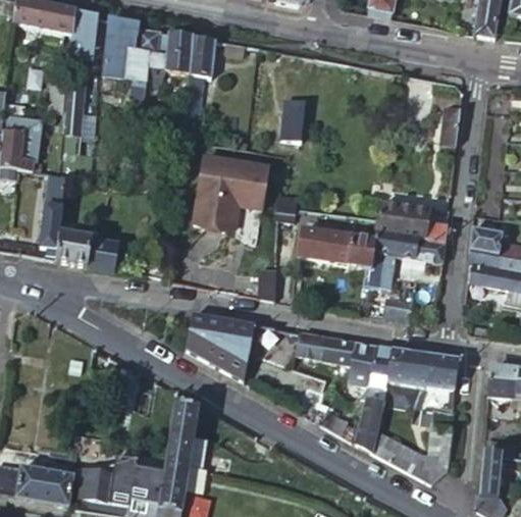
[(372,0),(371,6),(370,15),(392,19),(393,11),(395,0),(372,0)]
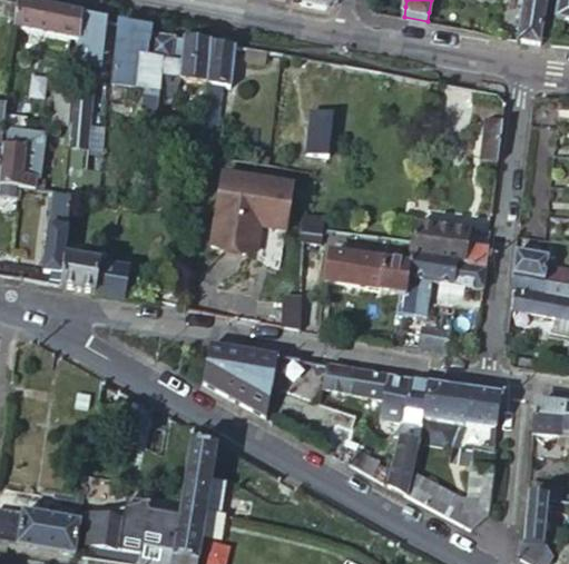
[(541,43),(548,0),(523,0),(518,38),(541,43)]
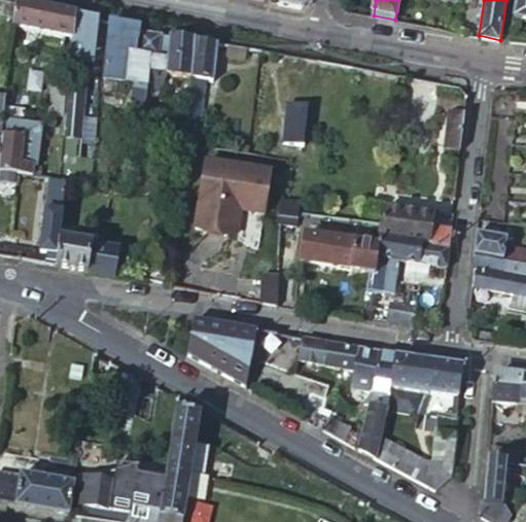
[(516,0),(514,14),(525,16),(525,0),(516,0)]
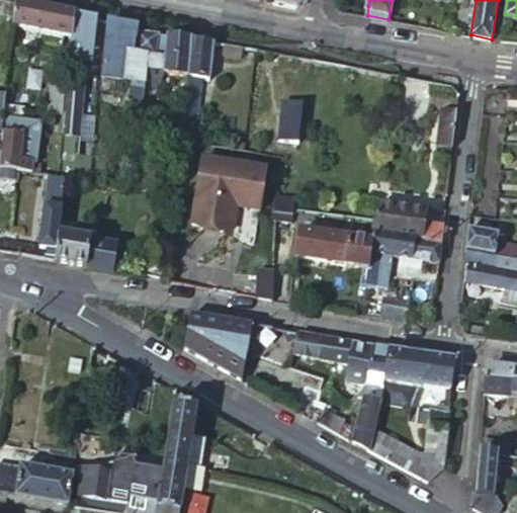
[(75,13),(15,1),(13,24),(72,34),(75,13)]
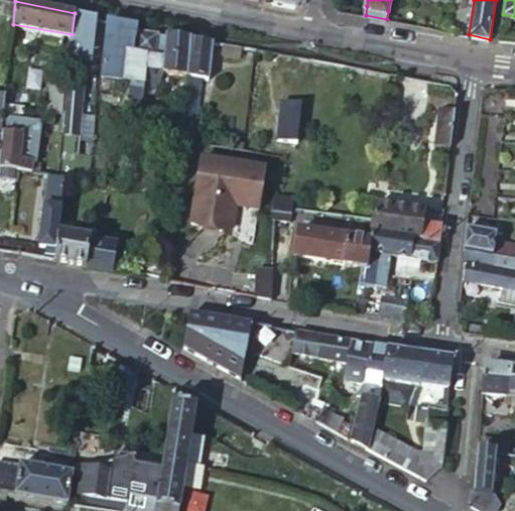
[(92,54),(96,17),(75,13),(72,34),(70,69),(81,71),(82,59),(83,53),(92,54)]
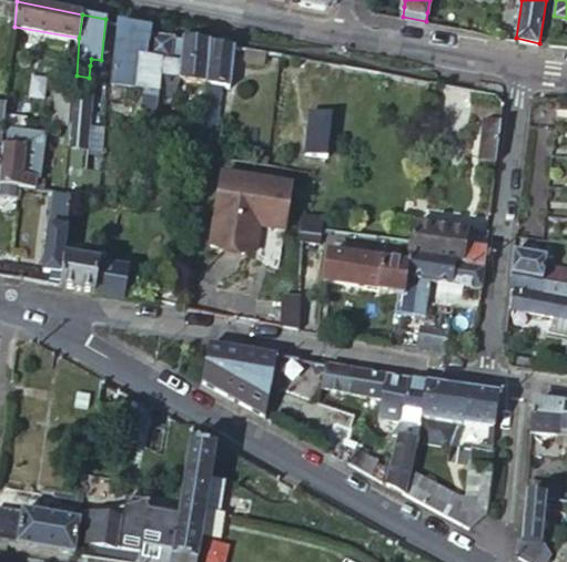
[(147,55),(152,30),(152,28),(119,21),(117,63),(115,82),(125,84),(124,99),(141,101),(143,87),(134,84),(138,54),(147,55)]
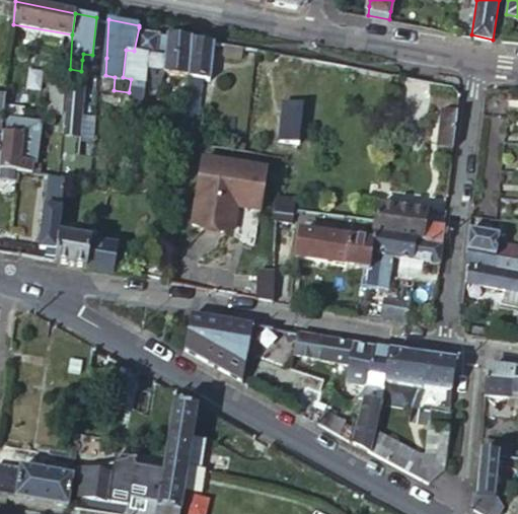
[(156,55),(160,30),(139,27),(134,51),(126,50),(123,77),(131,79),(145,81),(148,54),(156,55)]
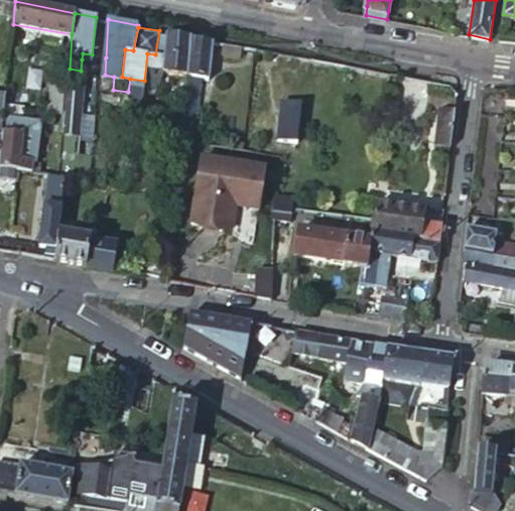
[(187,74),(191,37),(167,32),(163,71),(187,74)]
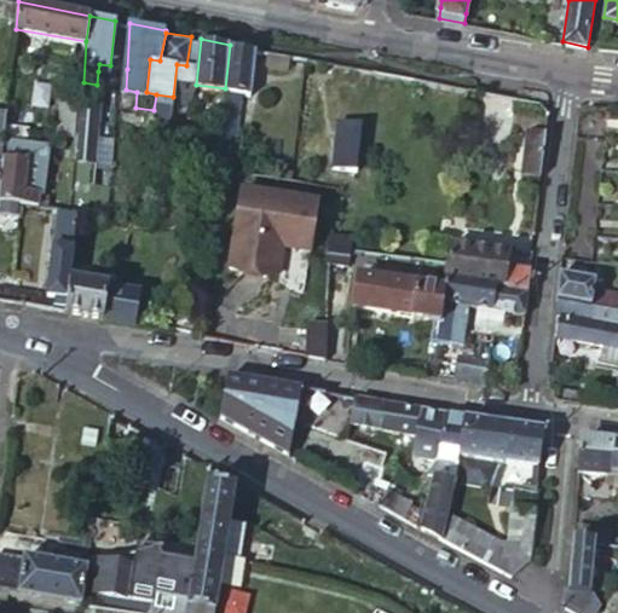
[(250,91),(256,50),(230,45),(225,88),(220,134),(231,136),(232,128),(236,128),(241,91),(250,91)]
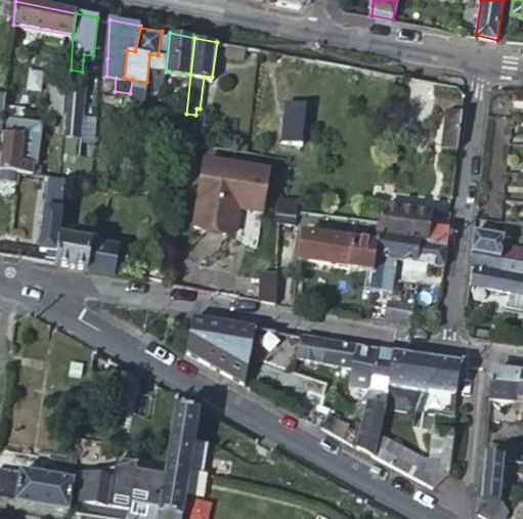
[(66,176),(91,182),(94,154),(81,153),(82,138),(85,113),(87,73),(82,72),(71,70),(69,84),(66,114),(64,124),(62,145),(59,175),(66,176)]
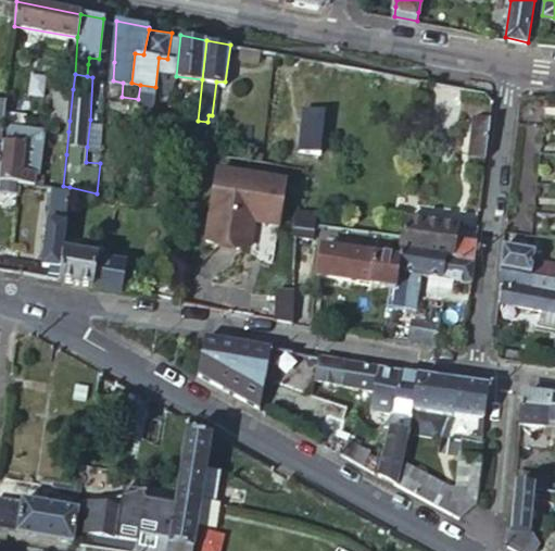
[(449,159),(457,86),(424,79),(417,155),(449,159)]
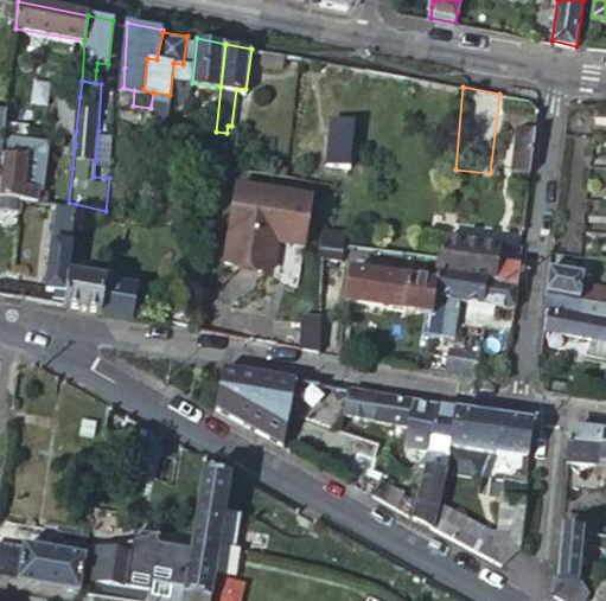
[(166,115),(170,95),(153,93),(151,108),(147,144),(160,145),(164,115),(166,115)]
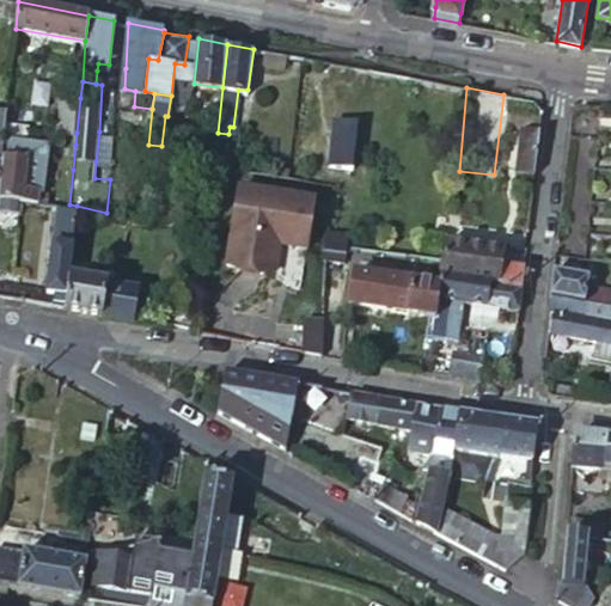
[(77,133),(80,98),(65,96),(61,99),(57,130),(62,132),(77,133)]
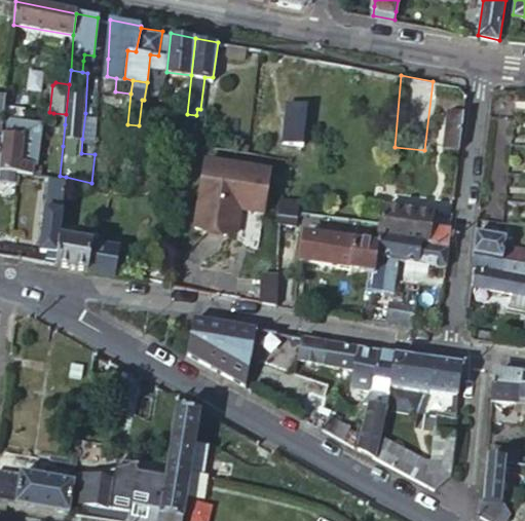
[(25,103),(5,101),(4,115),(23,118),(25,103)]
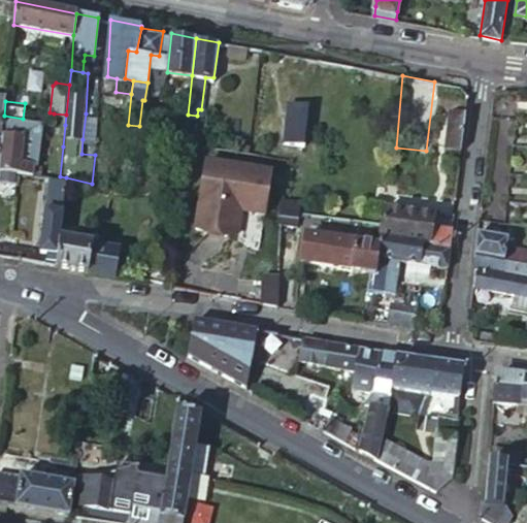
[(309,103),(290,101),(285,139),(304,141),(309,103)]
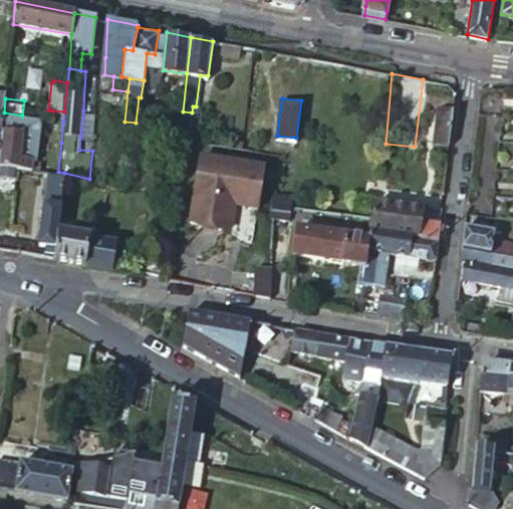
[(433,142),(449,144),(453,108),(437,106),(433,142)]
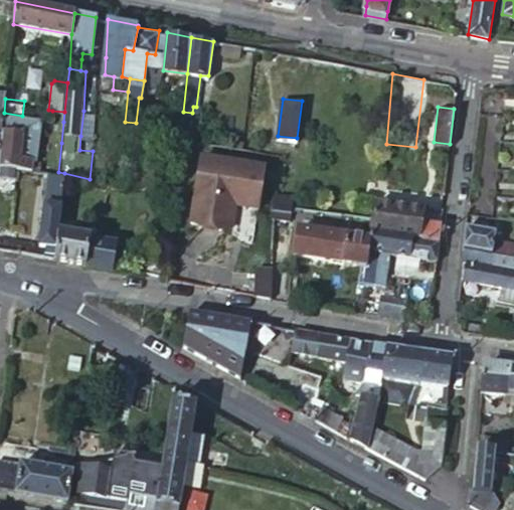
[(63,122),(64,112),(52,111),(50,120),(63,122)]
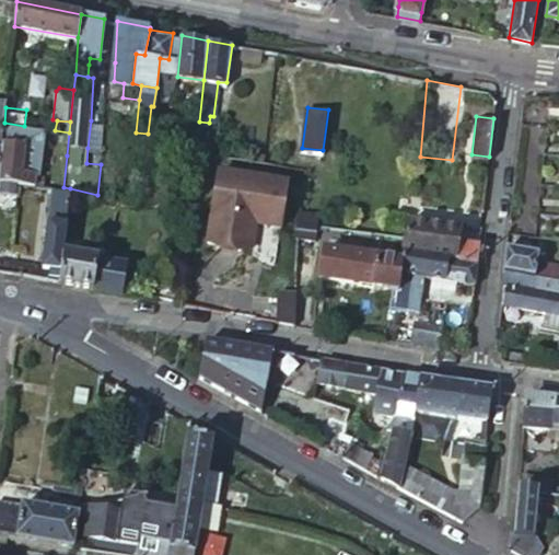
[(102,150),(105,123),(91,120),(88,148),(102,150)]
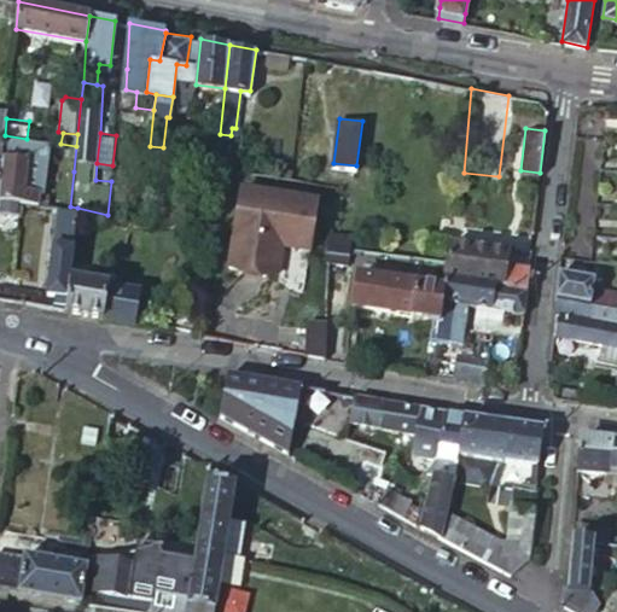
[(60,170),(74,172),(76,146),(60,144),(59,151),(63,153),(60,170)]
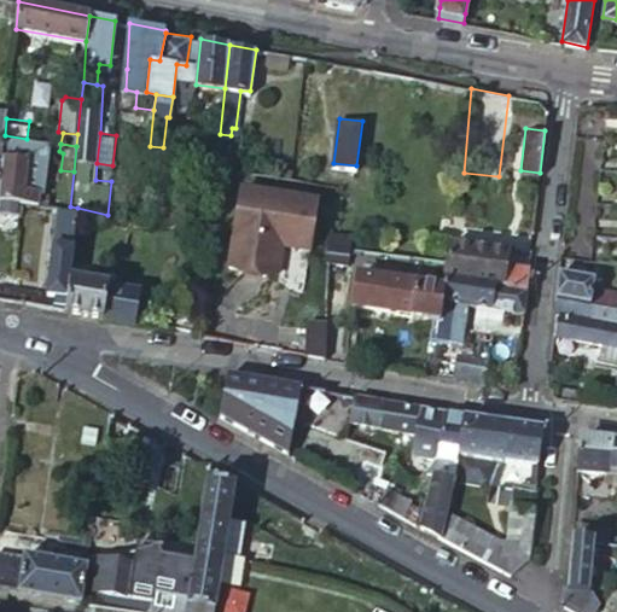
[(3,159),(0,187),(0,196),(21,198),(39,200),(41,188),(24,186),(28,159),(4,156),(3,159)]
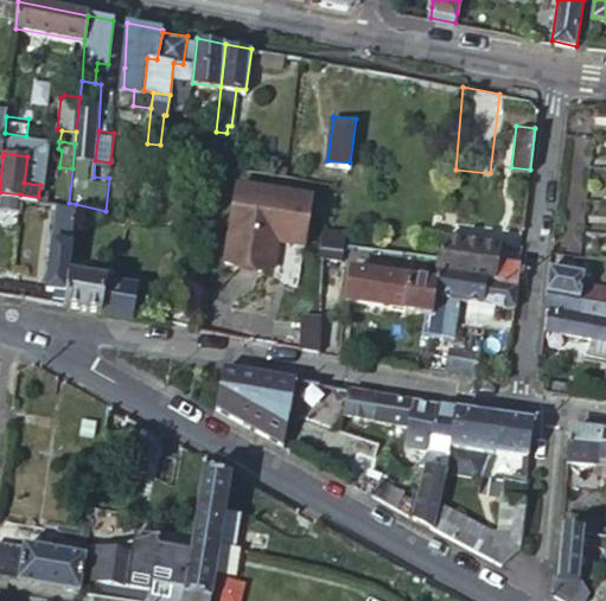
[(237,183),(225,257),(273,266),(278,238),(304,243),(312,196),(237,183)]
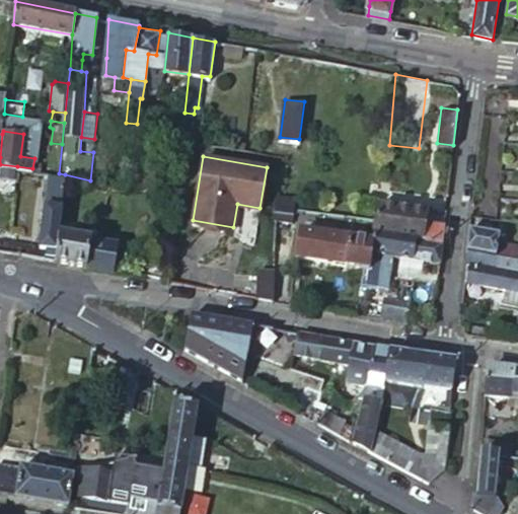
[(15,237),(13,251),(56,259),(59,232),(66,176),(49,174),(40,241),(15,237)]
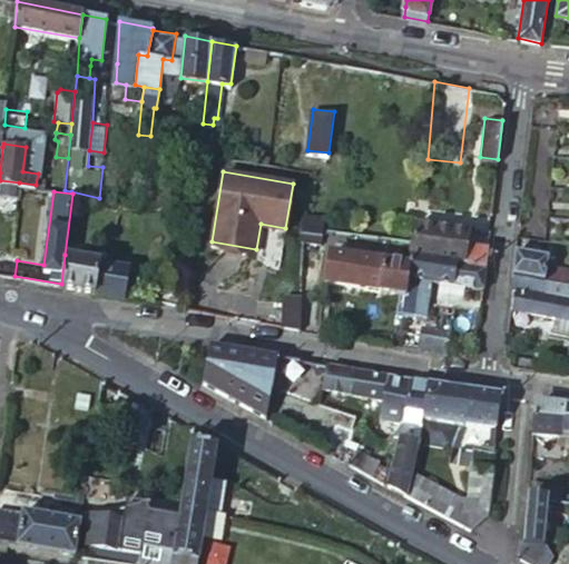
[(183,205),(195,205),(196,194),(183,194),(183,205)]
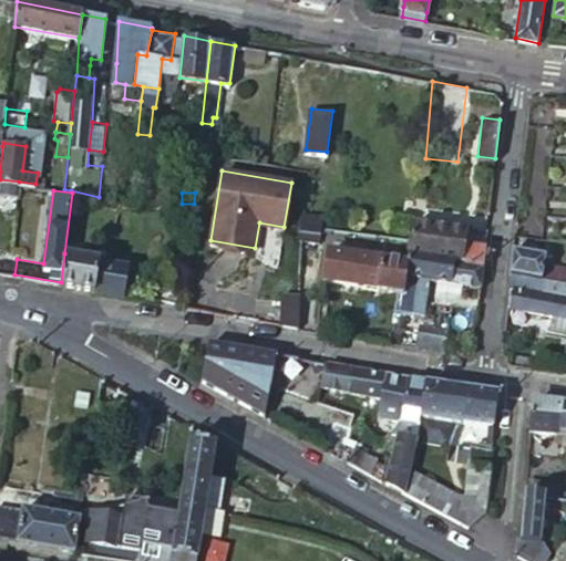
[(325,214),(307,211),(302,272),(316,273),(319,240),(321,240),(325,214)]
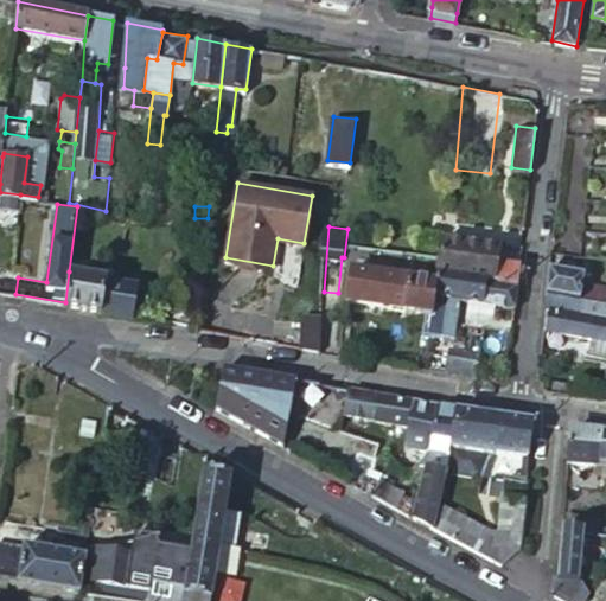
[(517,285),(520,263),(498,260),(499,247),(440,240),(437,273),(517,285)]
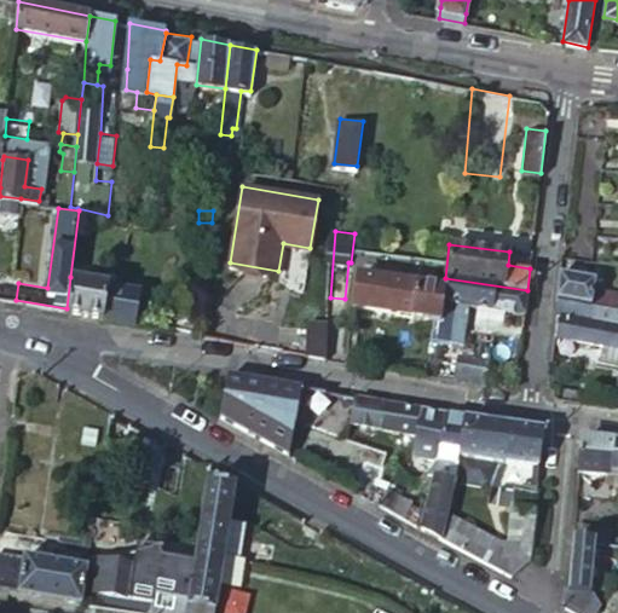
[(598,278),(560,271),(556,296),(572,299),(617,307),(617,288),(598,284),(598,278)]
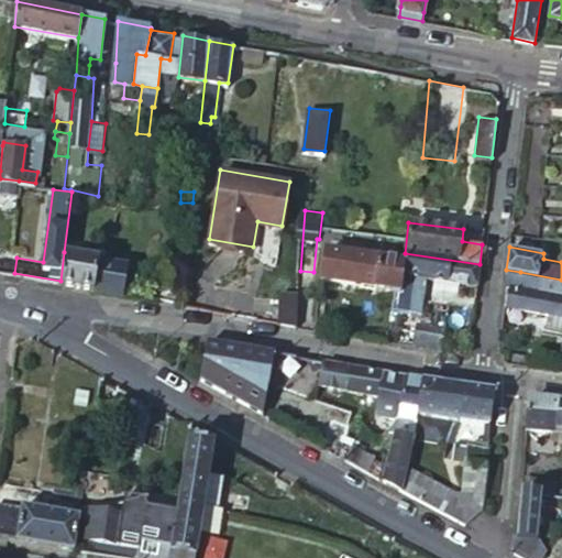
[(400,288),(404,262),(326,251),(321,277),(394,288),(400,288)]
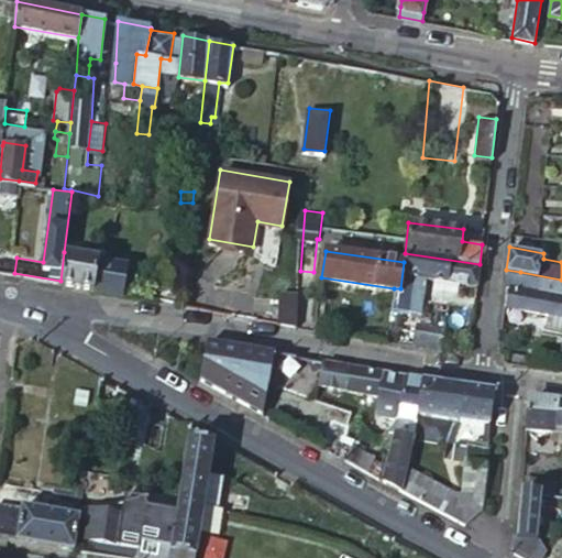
[(64,252),(61,281),(95,286),(122,292),(125,264),(99,259),(64,252)]
